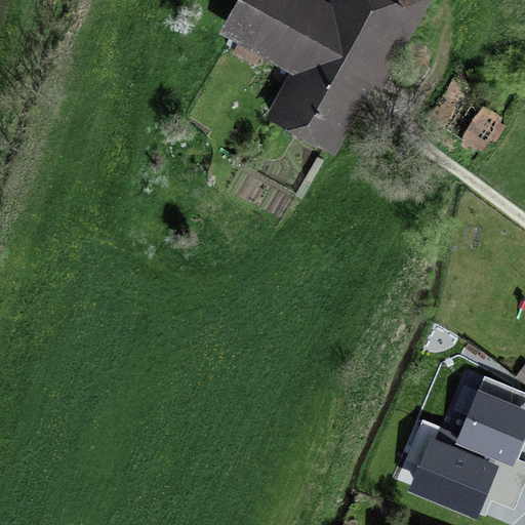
[(323,0),(322,3),(316,0),(248,0),(228,41),(294,79),(270,124),(342,162),(441,0),(323,0)]
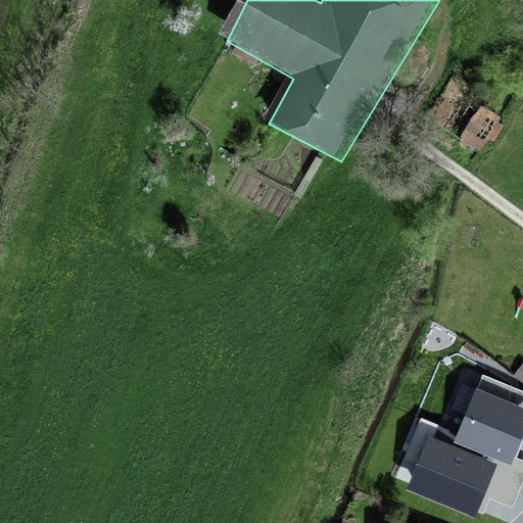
[(483,92),(455,74),(434,105),(450,115),(438,134),(484,164),(510,125),(476,102),(483,92)]
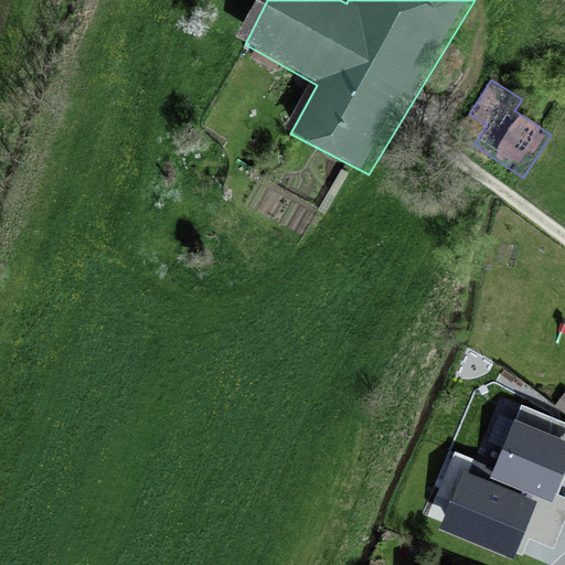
[(302,213),(243,188),(223,234),(281,259),(302,213)]
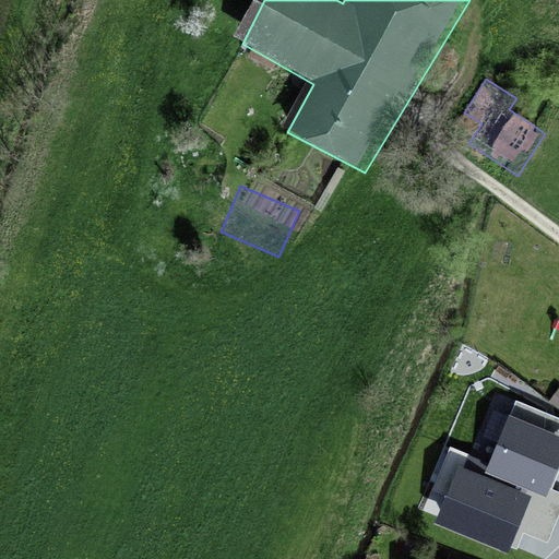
[(558,438),(510,418),(488,471),(545,495),(558,460),(558,438)]
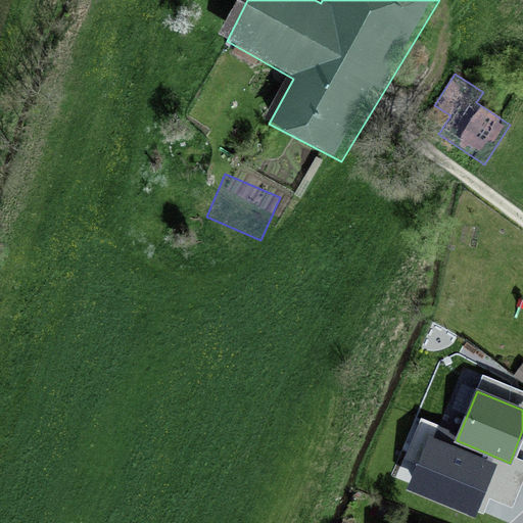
[(430,438),(409,488),(474,516),(495,466),(430,438)]
